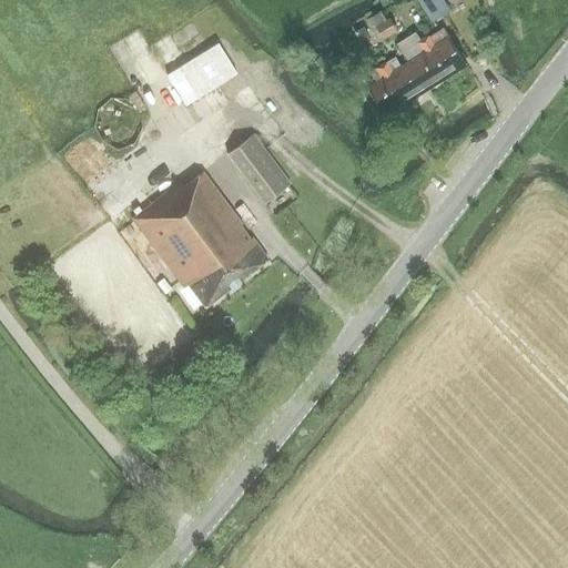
[(435,0),(424,7),(433,22),(444,16),(435,0)]
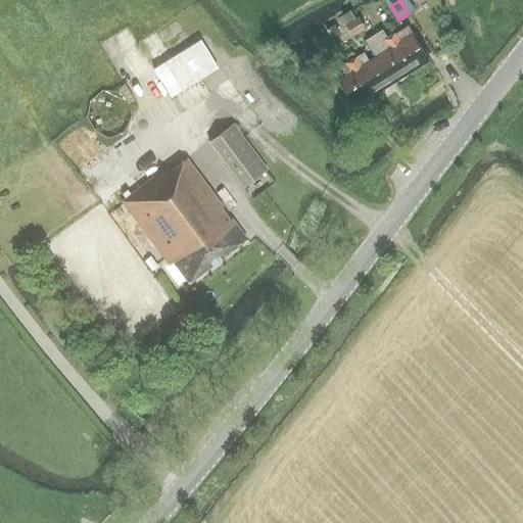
[(354,36),(362,33),(355,19),(350,11),(338,18),(344,29),(348,26),(354,36)]
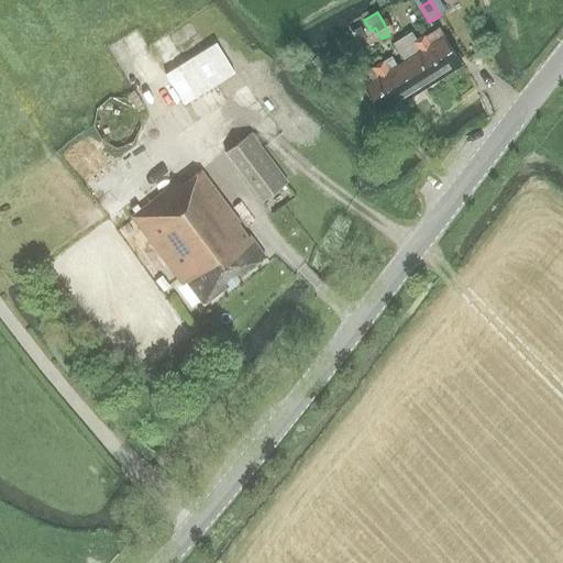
[(388,18),(383,21),(389,35),(395,32),(388,18)]
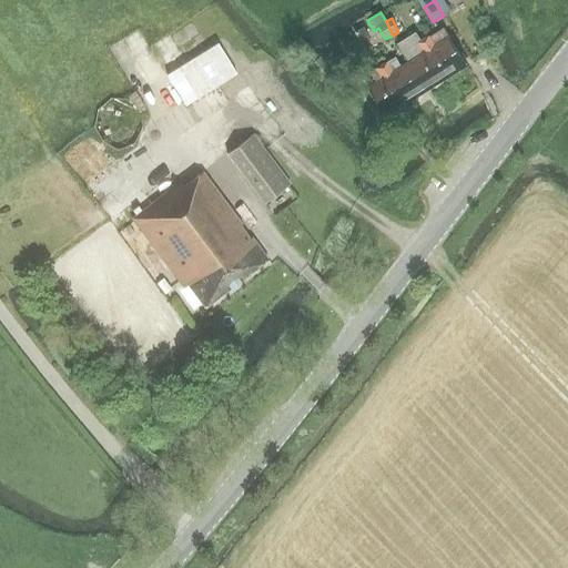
[(356,32),(362,41),(366,38),(367,33),(364,28),(356,32)]
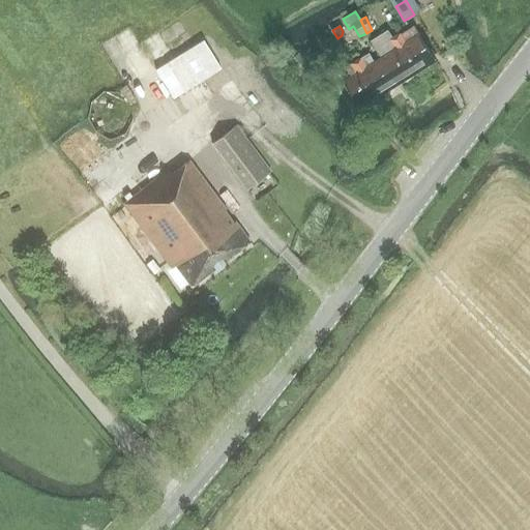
[(415,27),(401,35),(404,40),(400,43),(417,71),(436,60),(420,35),(415,27)]
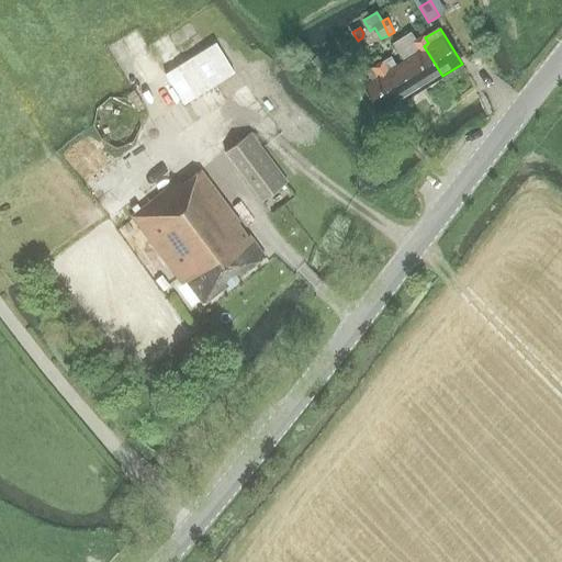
[(395,44),(406,63),(423,53),(416,43),(418,42),(413,33),(395,44)]
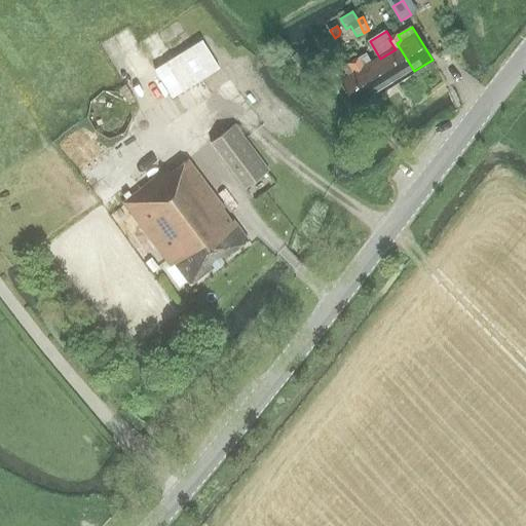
[(380,59),(396,83),(414,71),(397,43),(401,40),(398,35),(391,39),(389,40),(396,49),(380,59)]
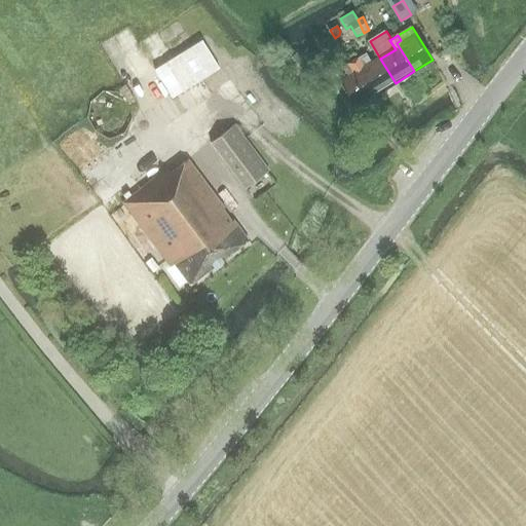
[(220,69),(202,41),(155,71),(173,99),(220,69)]
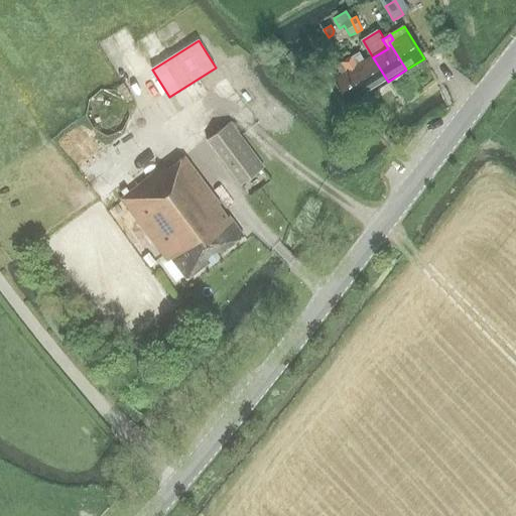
[(388,82),(373,57),(366,61),(361,52),(349,60),(369,94),(388,82)]
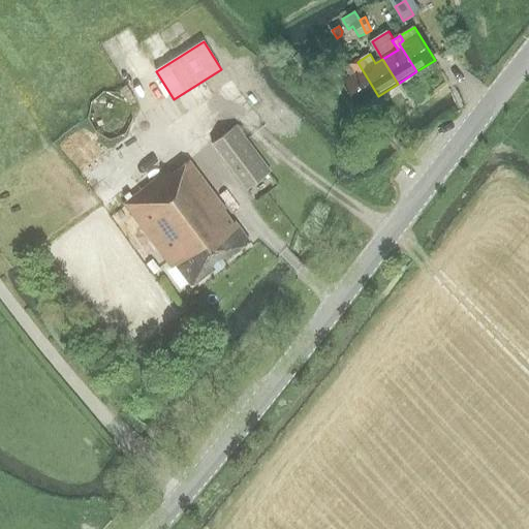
[(378,96),(358,62),(353,64),(359,73),(345,83),(361,107),(378,96)]
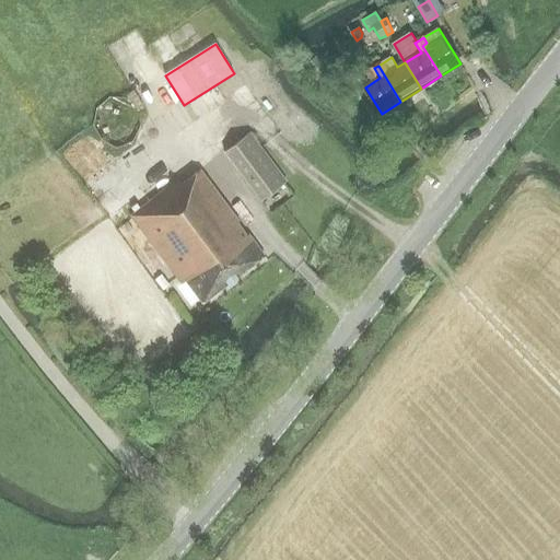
[(287,182),(249,132),(223,153),(260,201),(287,182)]
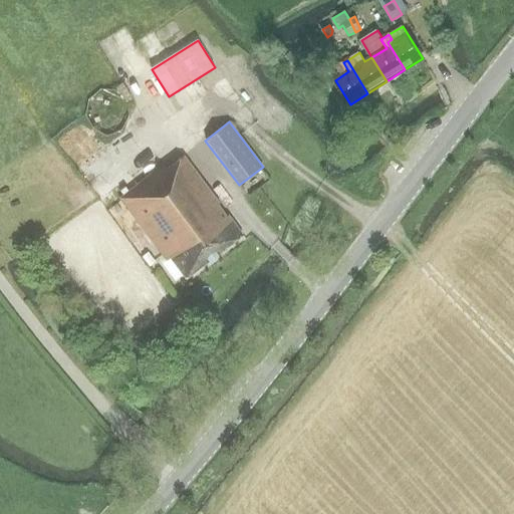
[(220,205),(194,170),(184,157),(167,170),(164,167),(120,199),(167,261),(171,258),(182,274),(186,279),(243,236),(228,216),(226,217),(218,206),(220,205)]
